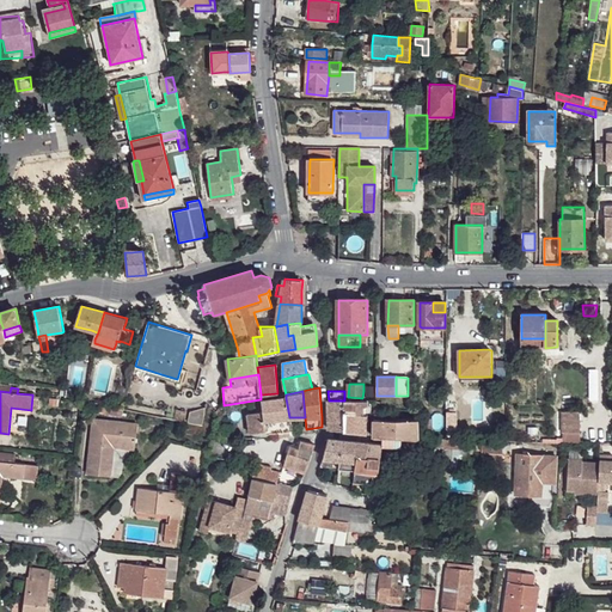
[(264,417),(264,421),(289,417),(286,398),(261,401),(264,417)]
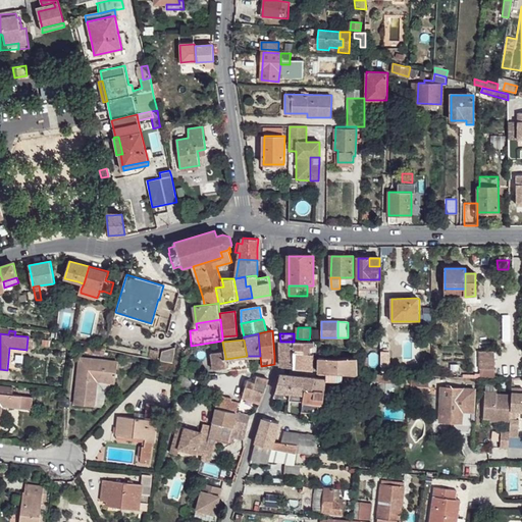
[(280,366),(295,367),(294,343),(295,342),(294,342),(280,342),(280,366)]
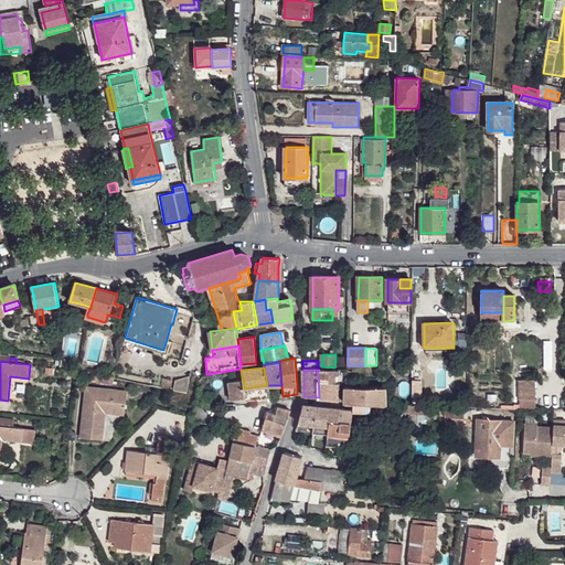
[(319,397),(340,400),(339,390),(340,371),(318,371),(319,397)]
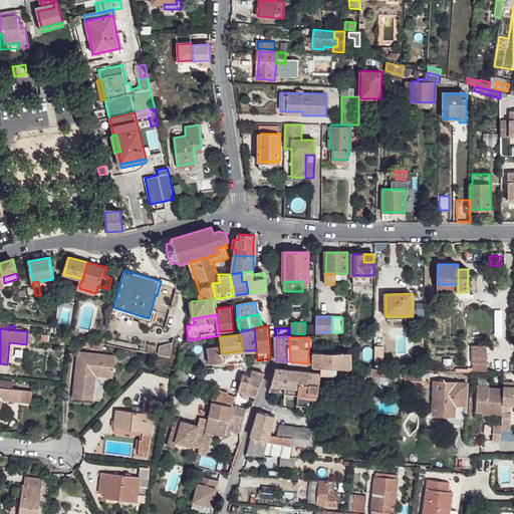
[(472,363),(487,362),(487,345),(469,345),(469,362),(472,363)]
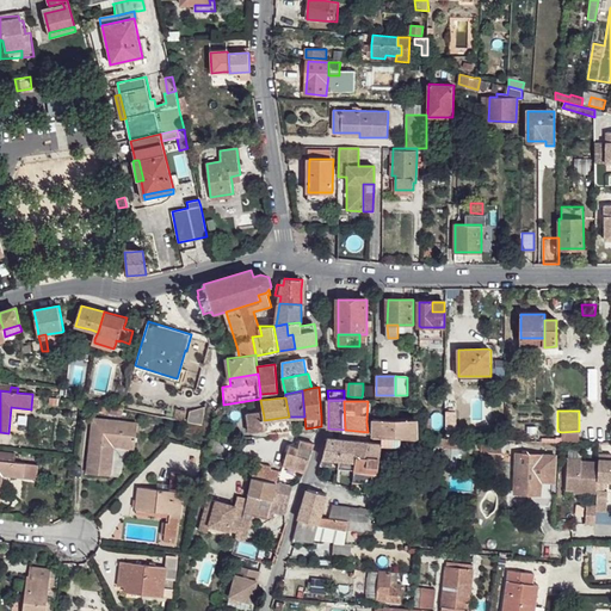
[(250,419),(251,433),(253,433),(266,432),(264,420),(264,417),(250,419)]
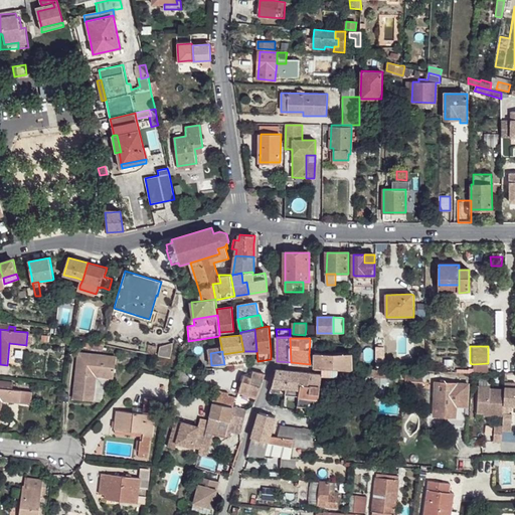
[(224,364),(224,365),(245,363),(243,351),(222,354),(224,364)]
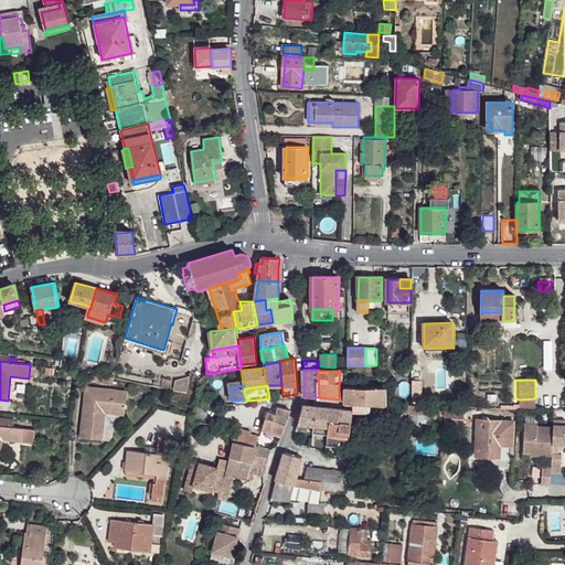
[(345,400),(344,403),(353,404),(368,404),(372,404),(385,404),(385,386),(351,386),(345,386),(345,400)]
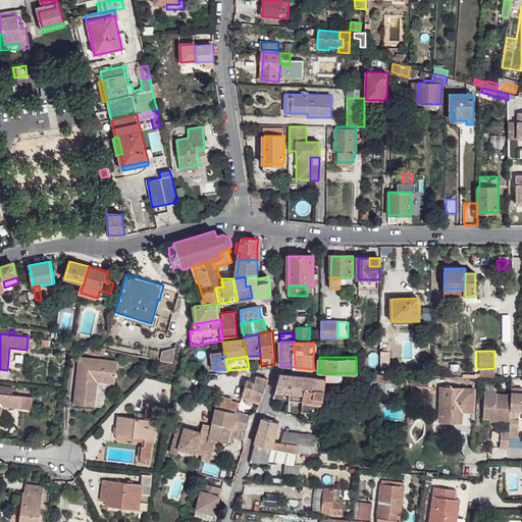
[(90,360),(81,359),(80,368),(89,369),(90,360)]
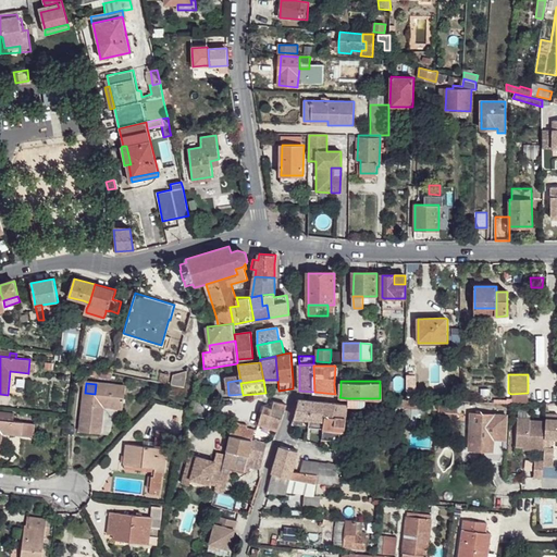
[(126,388),(96,384),(95,394),(85,393),(79,432),(100,435),(103,408),(123,410),(126,388)]
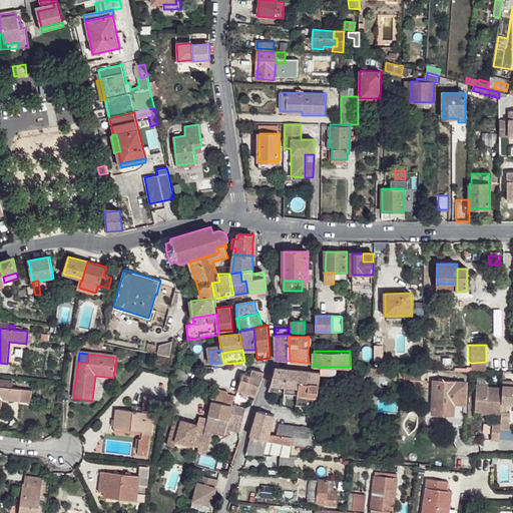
[(486,362),(471,363),(471,372),(486,371),(486,362)]
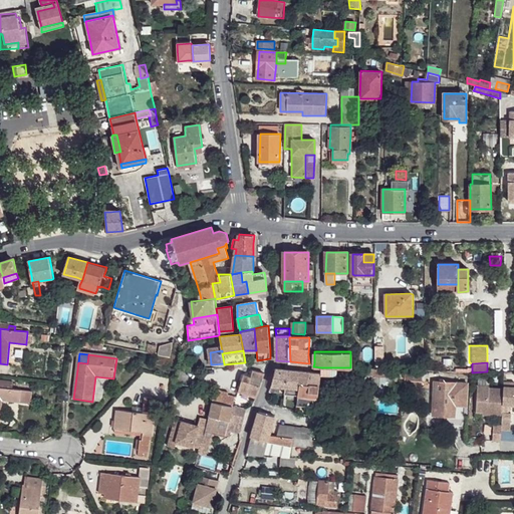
[(334,367),(321,367),(320,372),(321,373),(320,375),(333,375),(334,367)]
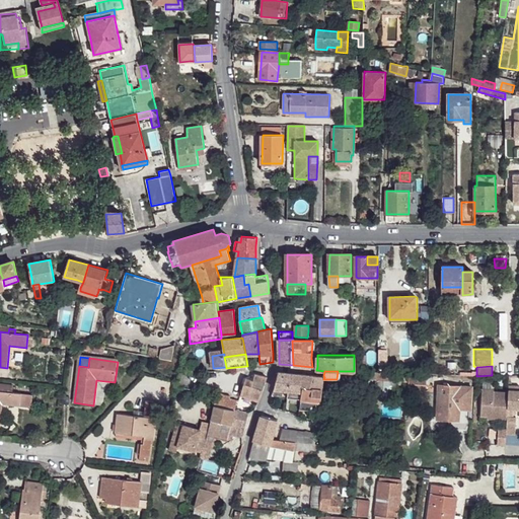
[(378,373),(361,371),(360,379),(378,380),(379,372),(378,373)]
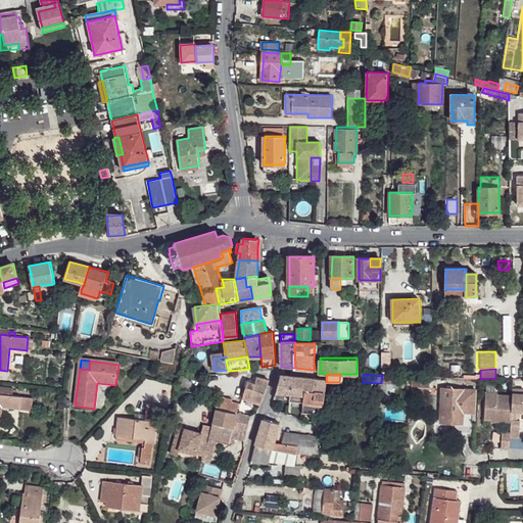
[(288,393),(290,393),(293,376),(281,375),(276,392),(286,393),(288,393)]
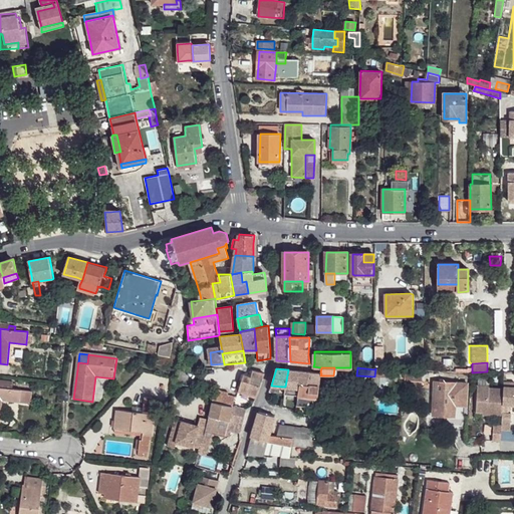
[(391,369),(375,368),(374,376),(390,377),(391,369)]
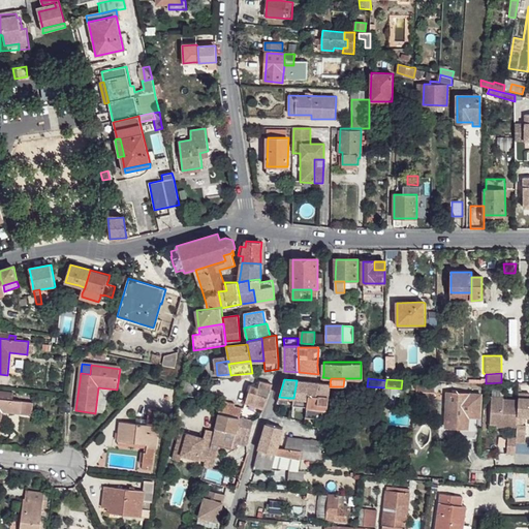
[(297,380),(293,398),(306,399),(308,394),(315,395),(317,382),(297,380)]
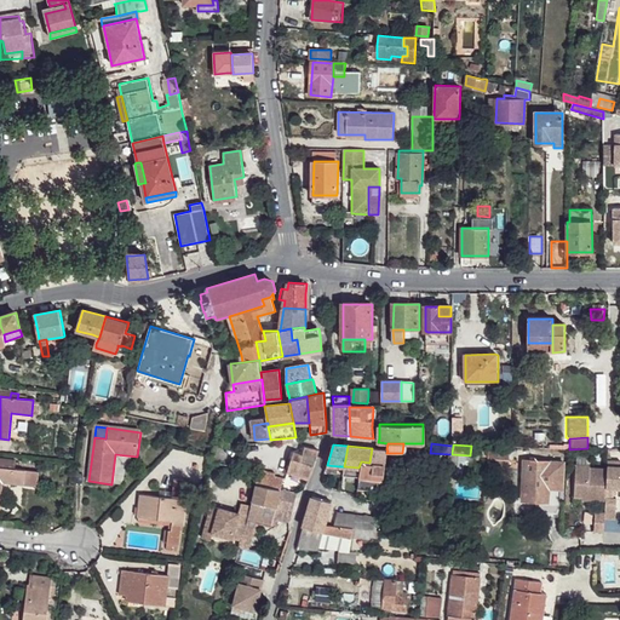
[(471,446),(470,455),(488,457),(488,451),(488,447),(471,446)]
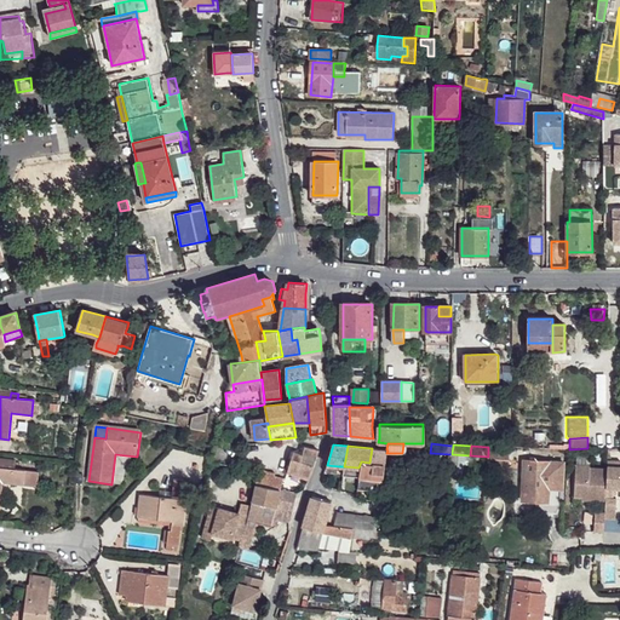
[(310,477),(319,452),(304,447),(304,448),(303,455),(294,453),(288,470),(310,477)]
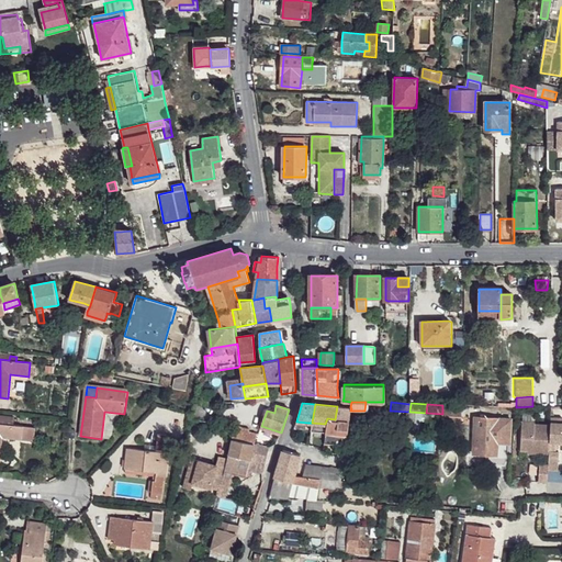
[(350,407),(337,406),(335,419),(327,418),(325,424),(326,425),(325,431),(325,433),(335,434),(348,435),(350,411),(351,408),(350,407)]
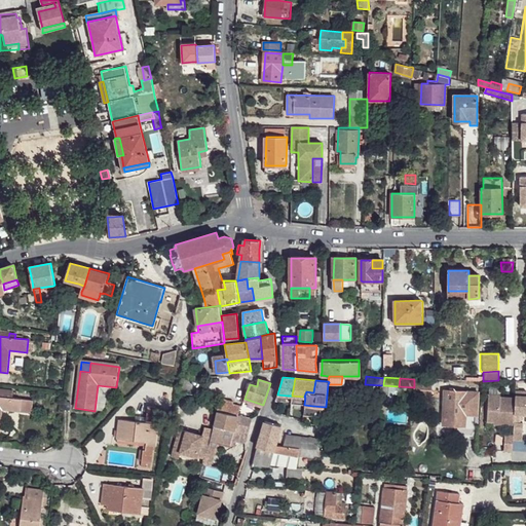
[(414,387),(414,389),(433,390),(433,382),(414,382),(414,387)]
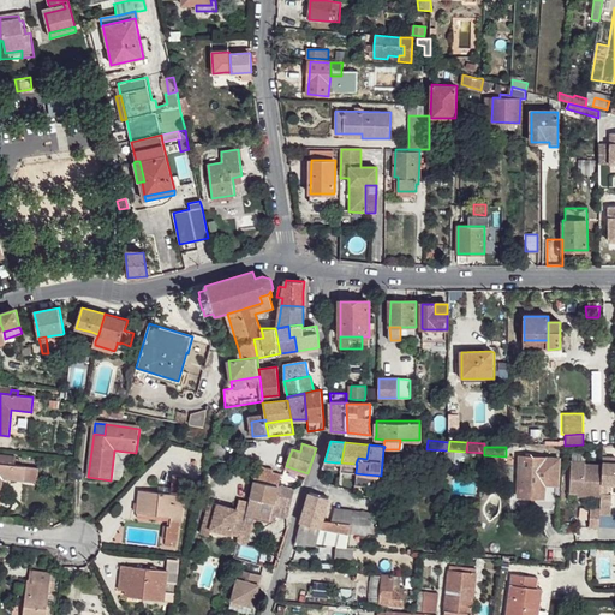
[(123,465),(114,451),(111,481),(120,482),(123,465)]
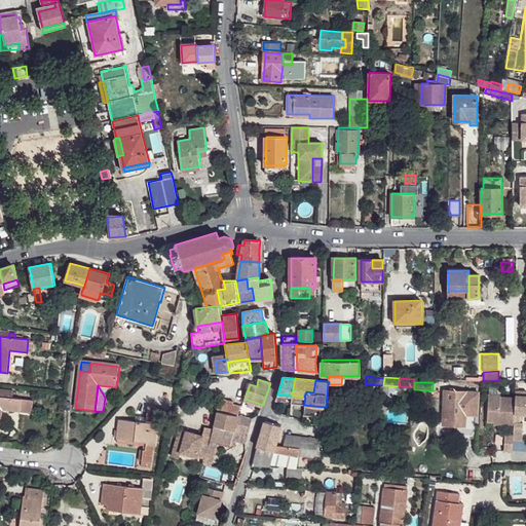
[(98,385),(105,398),(115,399),(116,387),(98,385)]
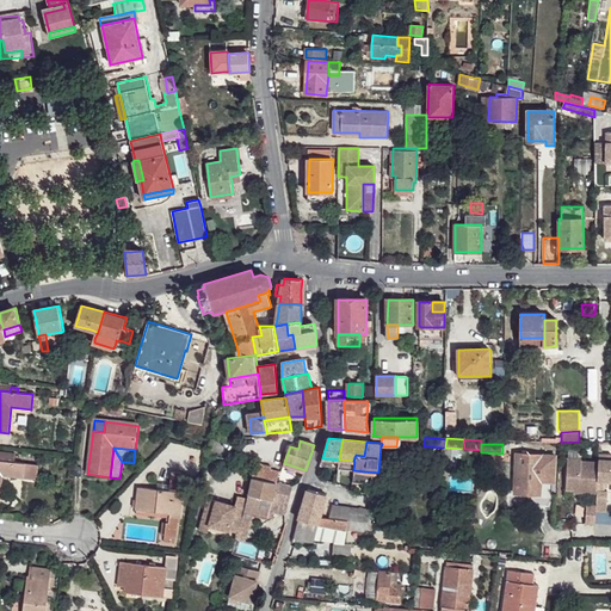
[(0,488),(2,475),(23,477),(25,464),(14,463),(16,454),(0,451),(0,488)]
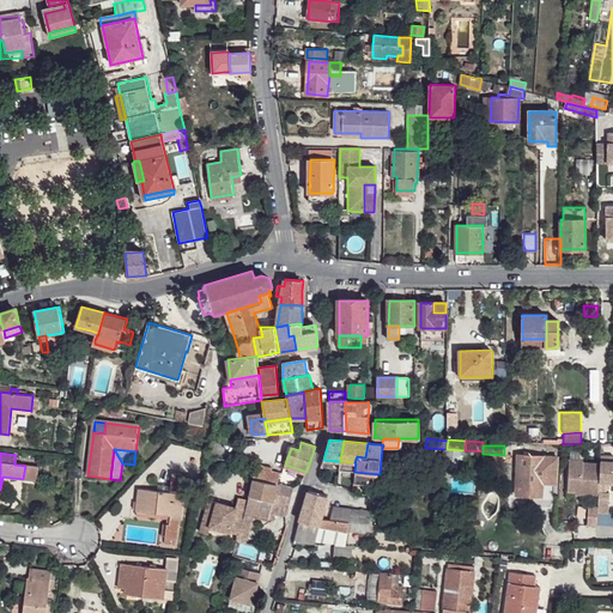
[(481,461),(481,463),(503,465),(504,455),(483,454),(481,461)]
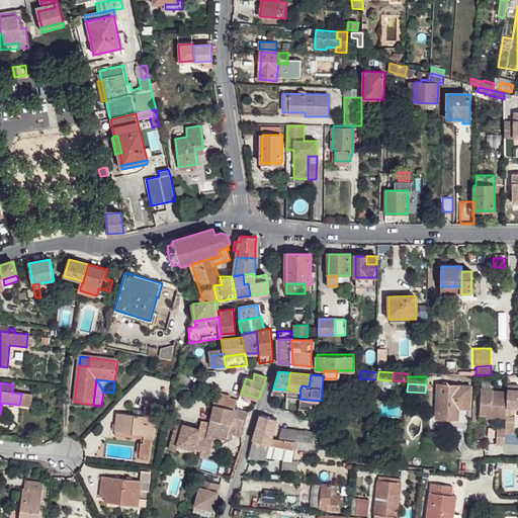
[(439,384),(437,418),(458,419),(458,409),(460,386),(439,384)]
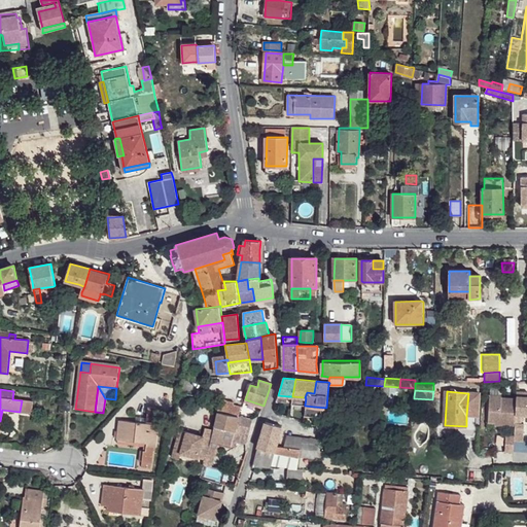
[(517,398),(515,423),(521,423),(521,415),(526,414),(526,391),(517,391),(517,398)]
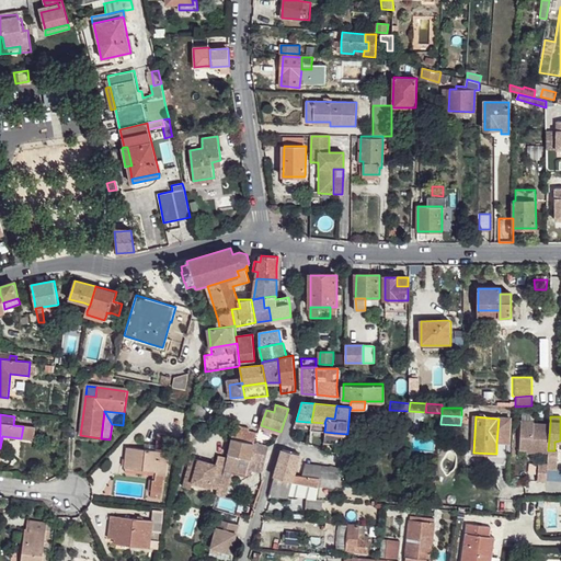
[(407,419),(405,431),(427,432),(428,420),(425,420),(409,419),(407,419)]
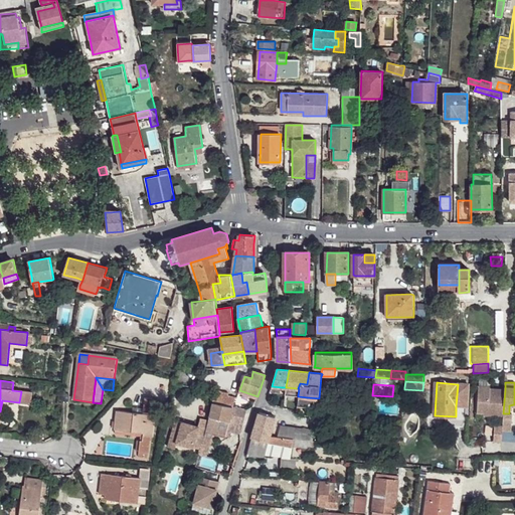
[(458,384),(456,406),(468,407),(469,384),(458,384)]
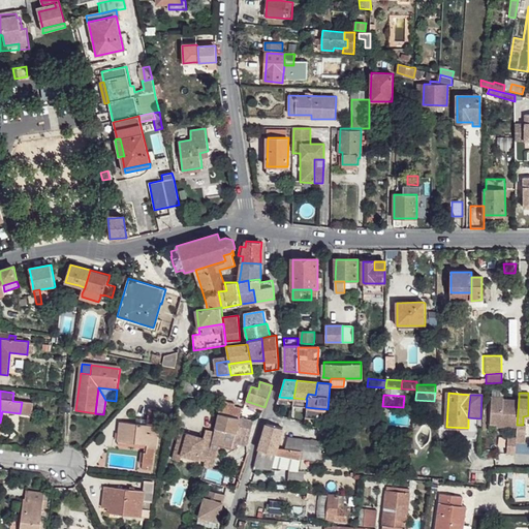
[(492,402),(491,425),(495,425),(495,424),(502,425),(502,427),(517,428),(517,425),(519,400),(504,399),(503,398),(492,397),(492,402)]
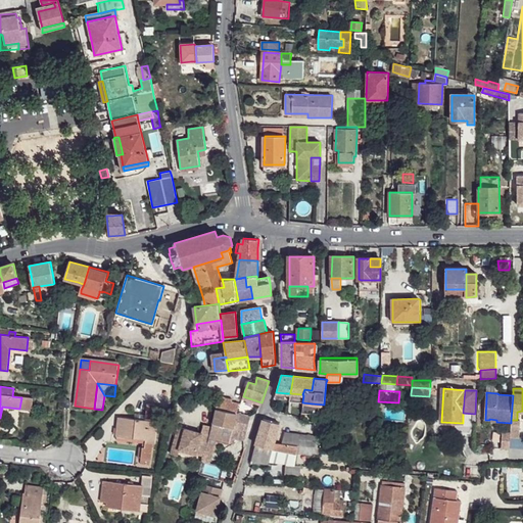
[(219,401),(217,410),(230,413),(233,402),(230,400),(230,397),(222,395),(221,402),(219,401)]
